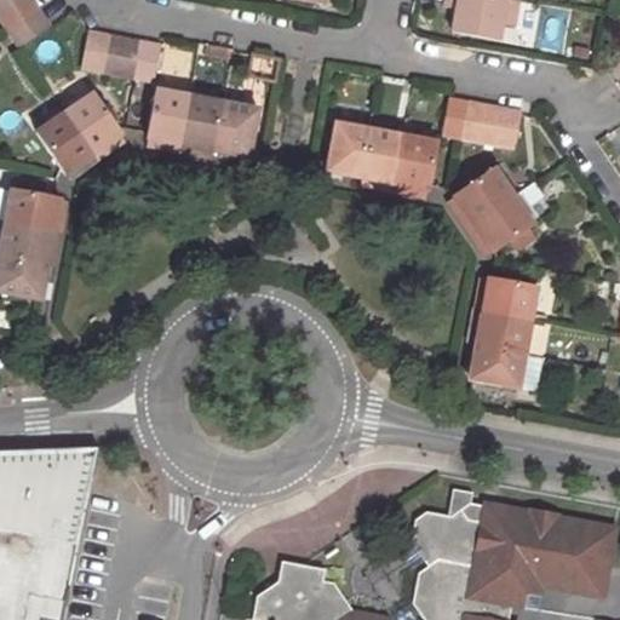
[(0,0),(0,16),(24,0),(0,0)]
